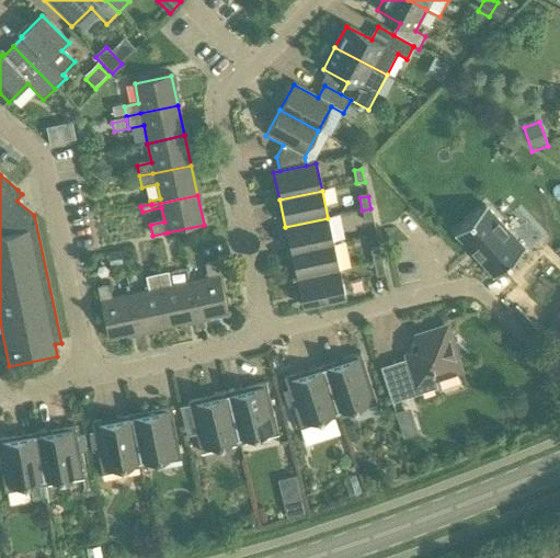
[(526,249),(487,206),(454,237),(494,280),(526,249)]
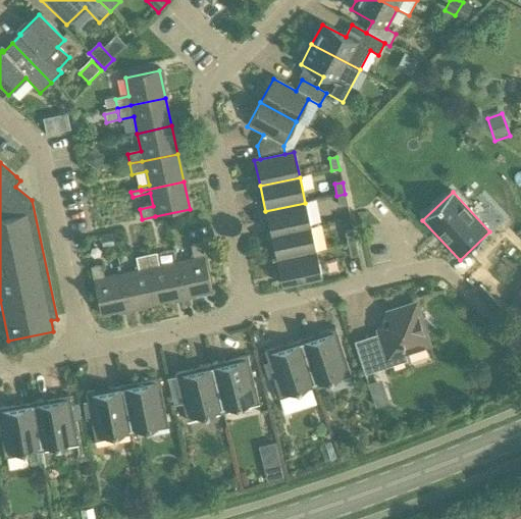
[(345,194),(336,196),(340,208),(348,206),(345,194)]
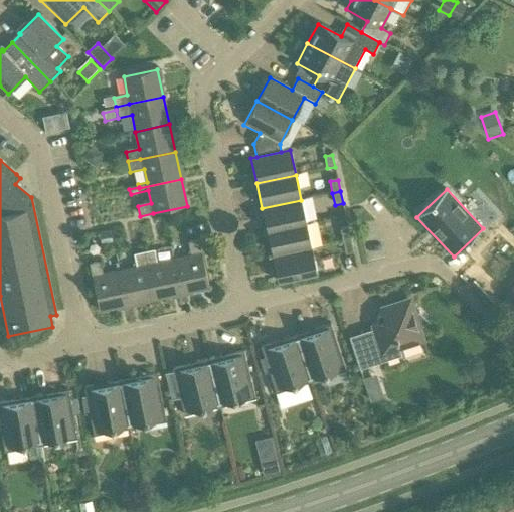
[(267,233),(306,224),(301,200),(262,208),(267,233)]
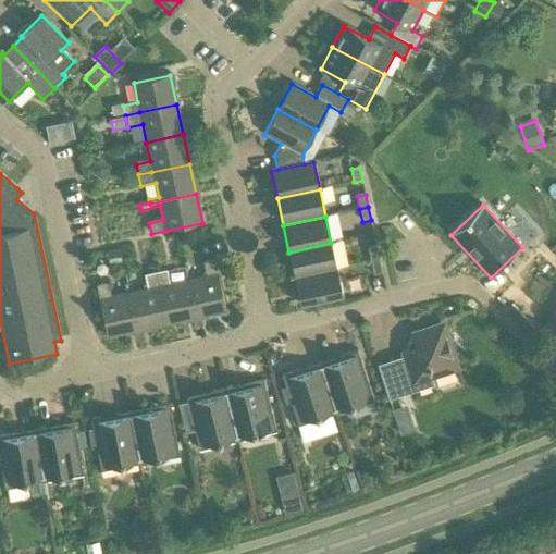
[(295,279),(337,270),(331,243),(288,253),(295,279)]
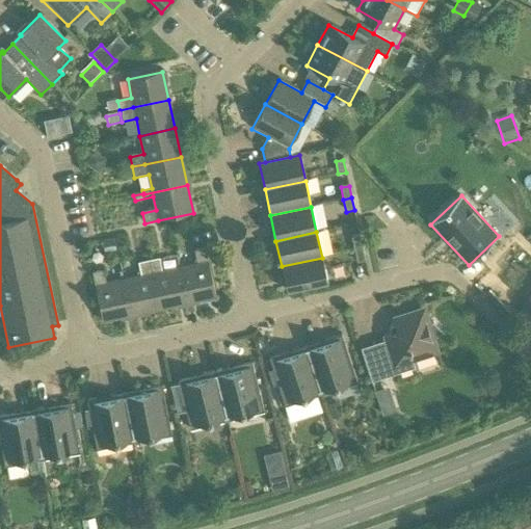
[(354,250),(362,248),(360,237),(352,238),(354,250)]
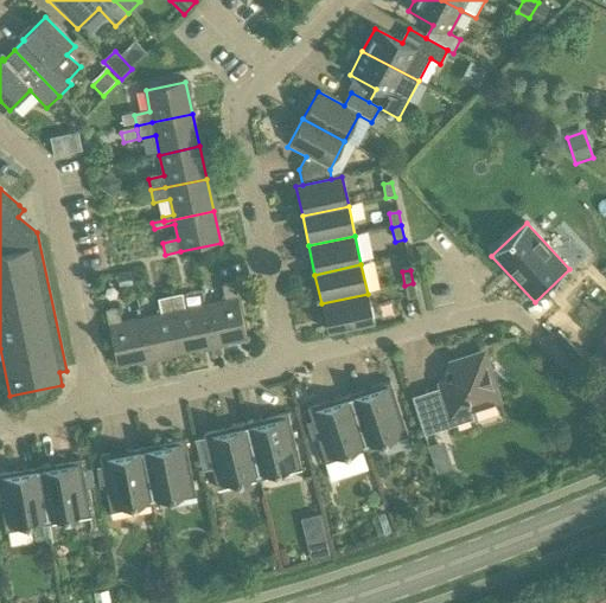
[(119,286),(133,282),(131,274),(116,277),(119,286)]
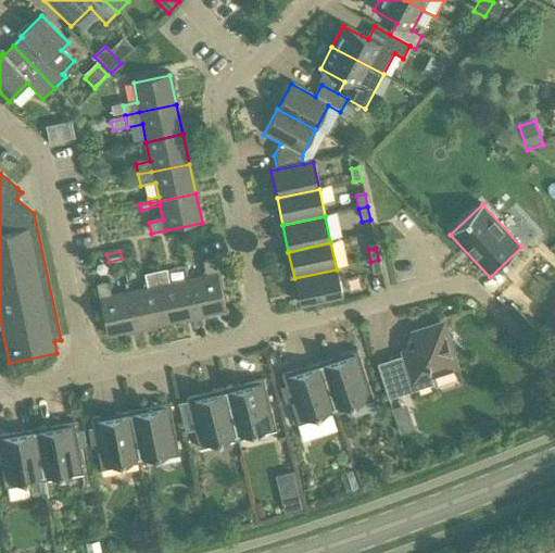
[(378,260),(370,262),(374,276),(381,275),(378,260)]
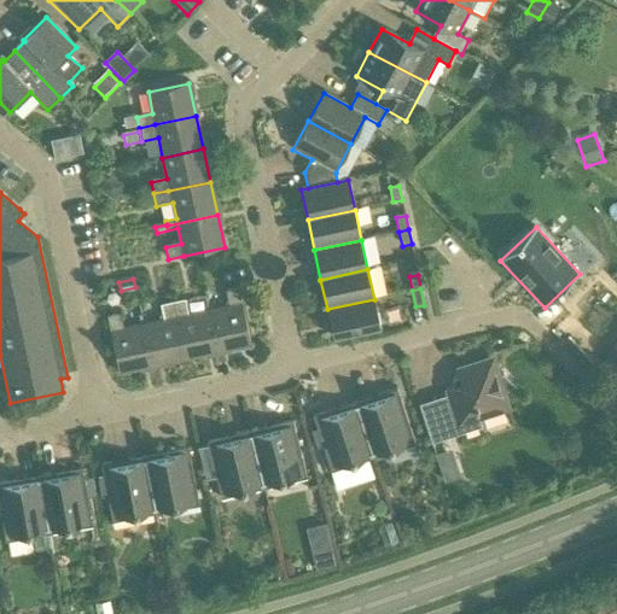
[(209,313),(217,354),(251,346),(243,305),(242,305),(239,290),(227,292),(230,308),(209,313)]
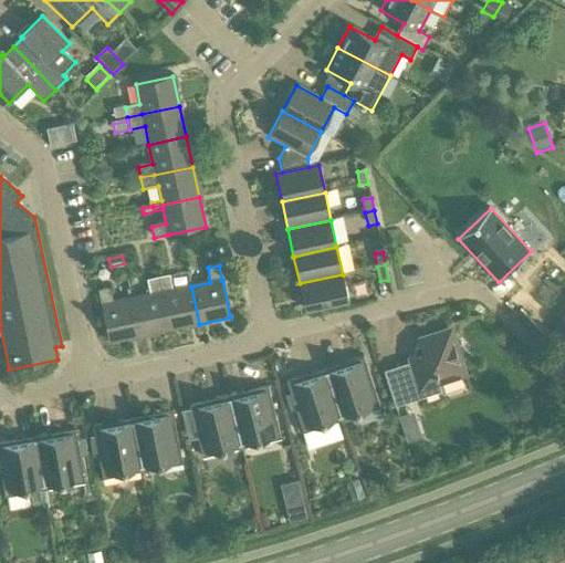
[(343,274),(300,283),(305,311),(348,302),(343,274)]
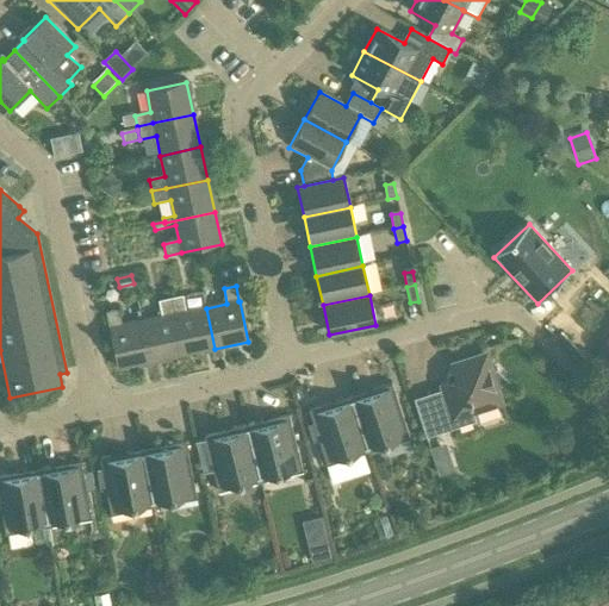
[(215,349),(206,308),(186,313),(182,297),(171,300),(182,355),(215,349)]
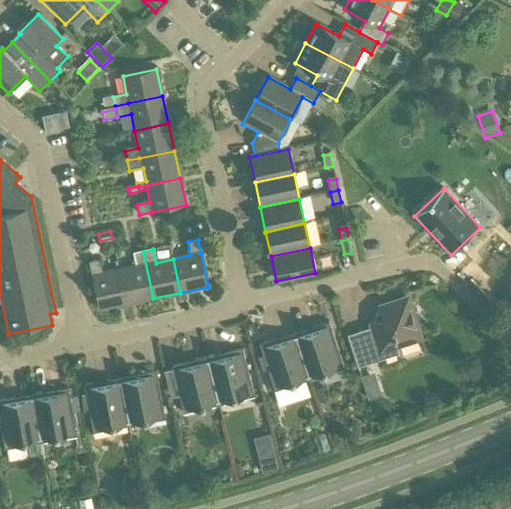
[(126,304),(153,298),(143,252),(133,254),(136,267),(119,271),(126,304)]
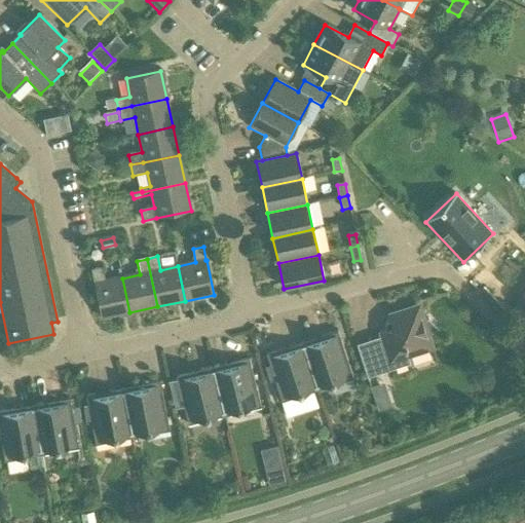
[(129,312),(122,278),(105,282),(102,268),(91,270),(95,284),(94,284),(102,319),(129,312)]
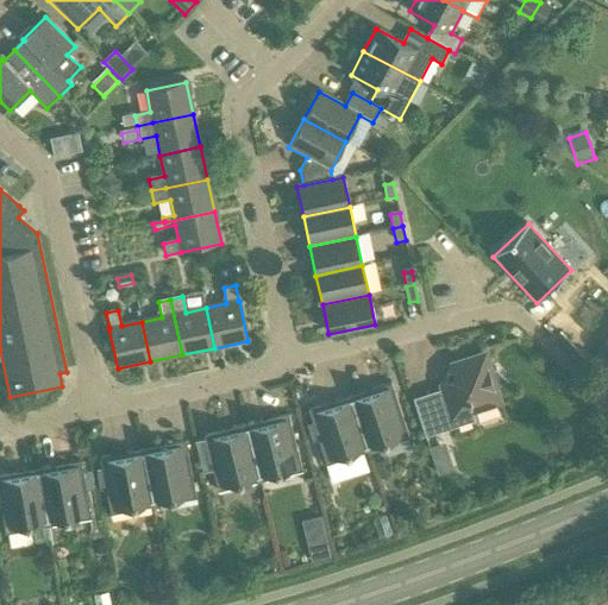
[(607,335),(594,359),(607,366),(607,335)]
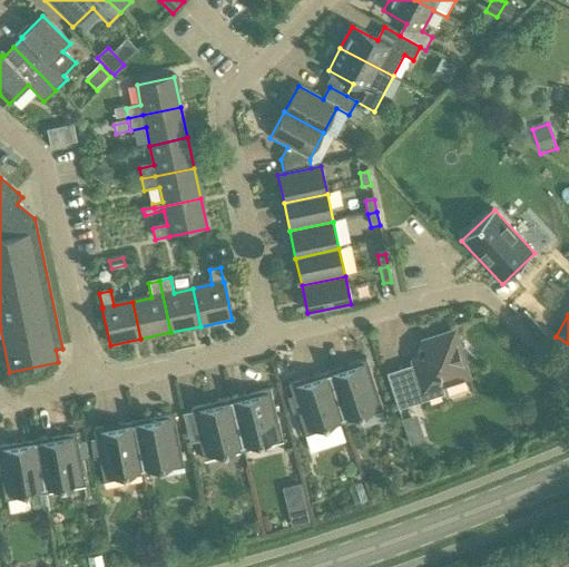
[(460,349),(455,335),(450,332),(422,341),(423,348),(419,350),(417,355),(418,359),(411,362),(412,365),(399,370),(410,406),(443,396),(441,388),(469,379),(464,362),(476,359),(464,348),(460,349)]
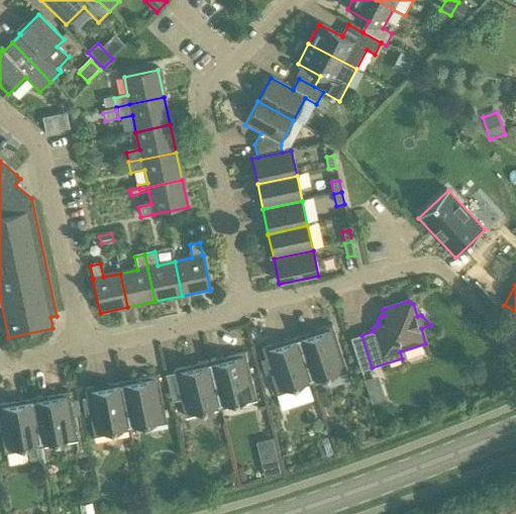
[(297,337),(312,384),(347,373),(332,326),(297,337)]
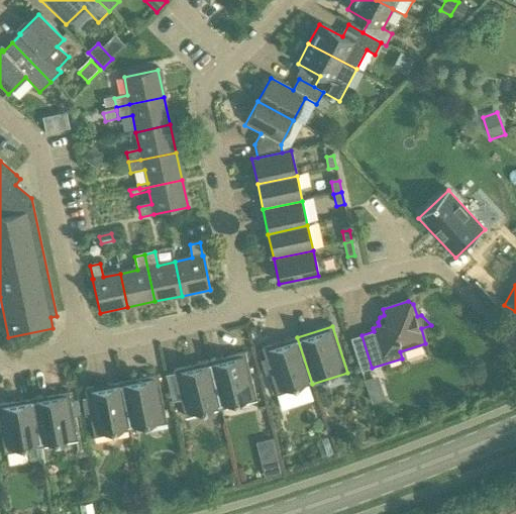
[(277,396),(312,384),(297,337),(262,348),(265,360),(261,361),(265,376),(270,374),(277,396)]
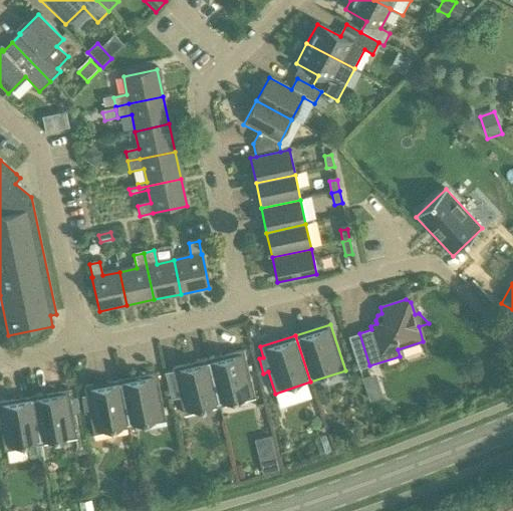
[(208,359),(220,408),(255,399),(243,350),(208,359)]
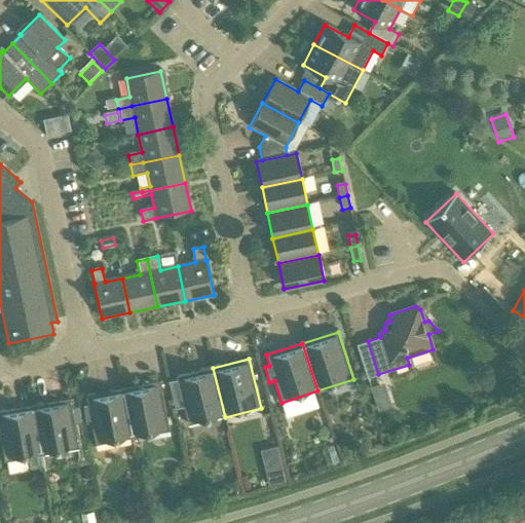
[(188,425),(225,417),(213,368),(176,376),(179,389),(174,390),(178,408),(183,406),(188,425)]
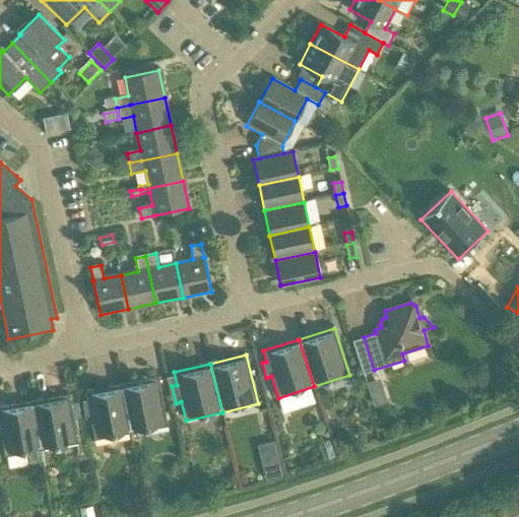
[(121,384),(131,434),(168,427),(157,377),(121,384)]
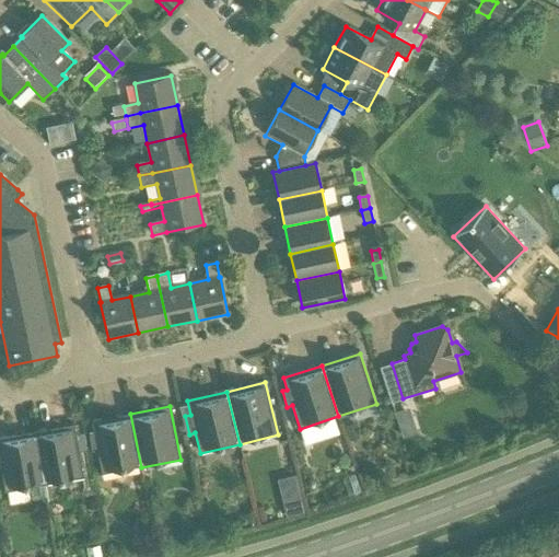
[(102,475),(141,467),(130,414),(92,421),(94,433),(89,434),(92,451),(97,451),(102,475)]
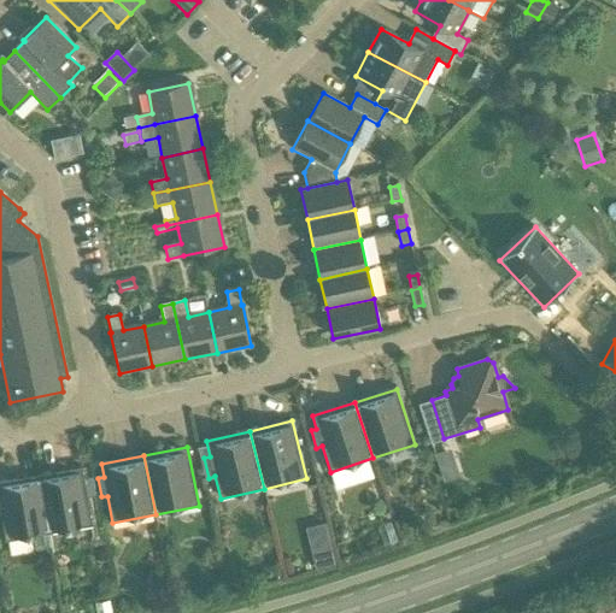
[(456,465),(440,470),(444,483),(461,478),(456,465)]
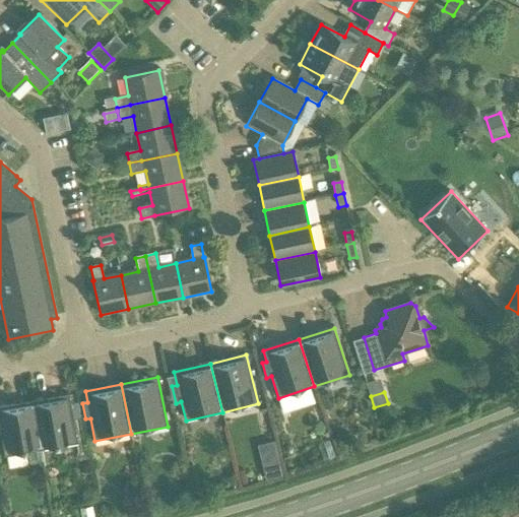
[(33,401),(42,450),(77,444),(69,394),(33,401)]
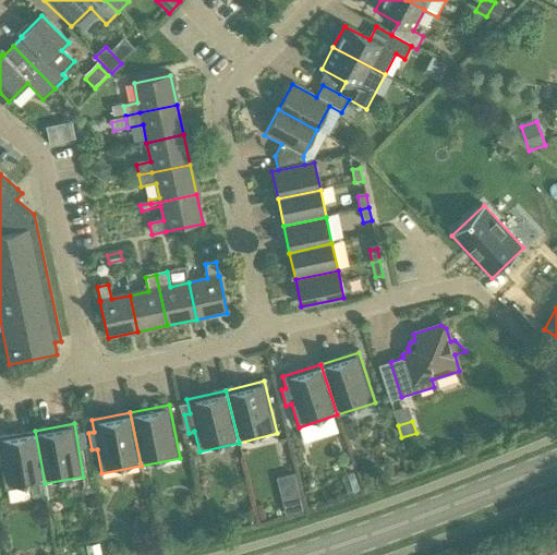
[(349,442),(359,438),(354,423),(343,426),(349,442)]
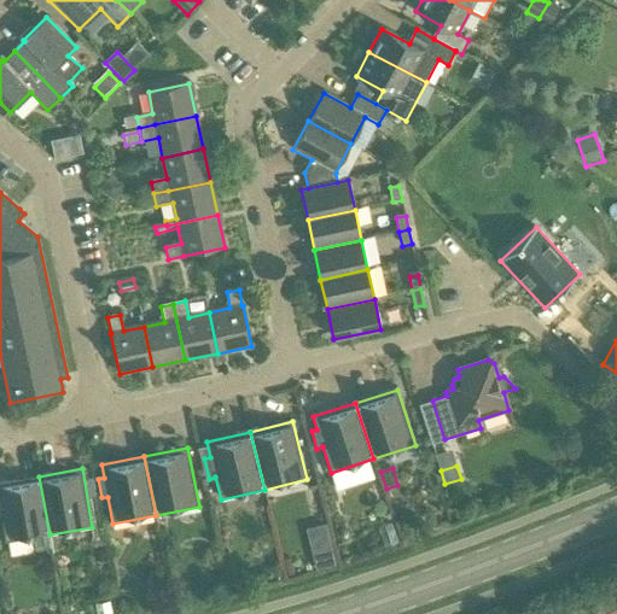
[(0,510),(6,542),(50,534),(39,477),(0,483),(0,510)]
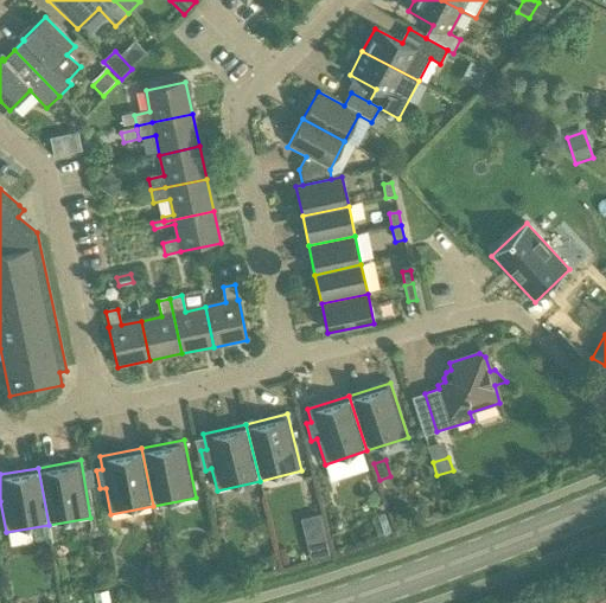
[(330,556),(325,538),(306,541),(311,560),(330,556)]
